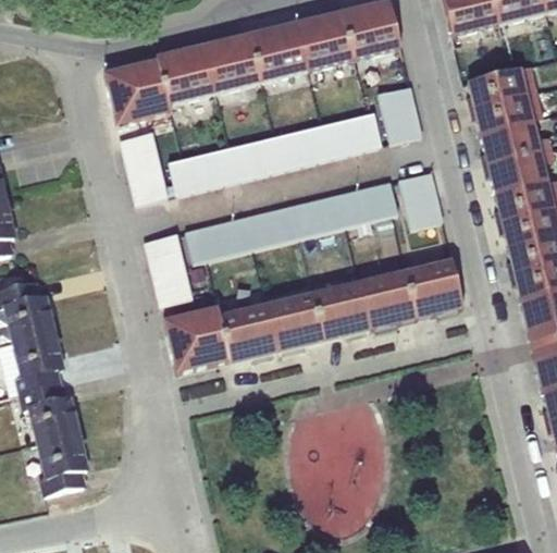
[(354,61),(400,48),(388,0),(342,12),(354,61)]
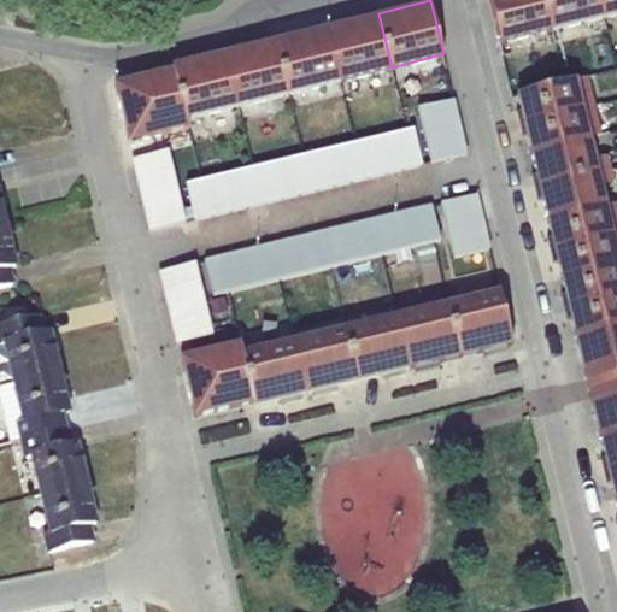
[(489,0),(500,40),(553,28),(545,0),(489,0)]
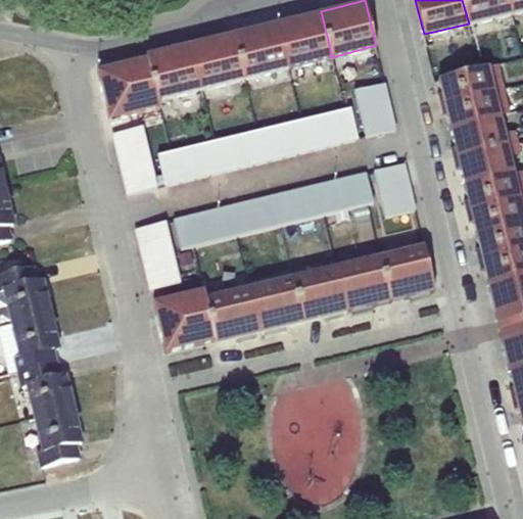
[(462,0),(469,24),(511,13),(508,0),(462,0)]
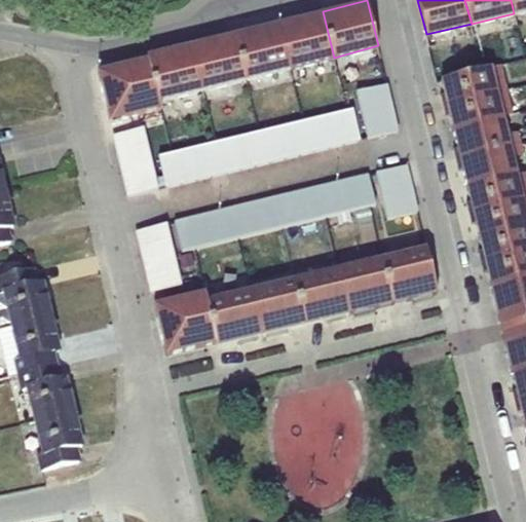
[(525,10),(525,0),(511,0),(514,13),(525,10)]
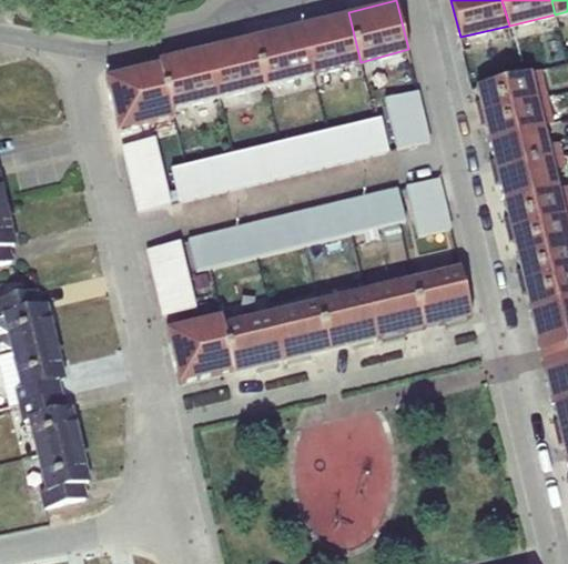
[(348,12),(301,23),(313,73),(361,62),(348,12)]
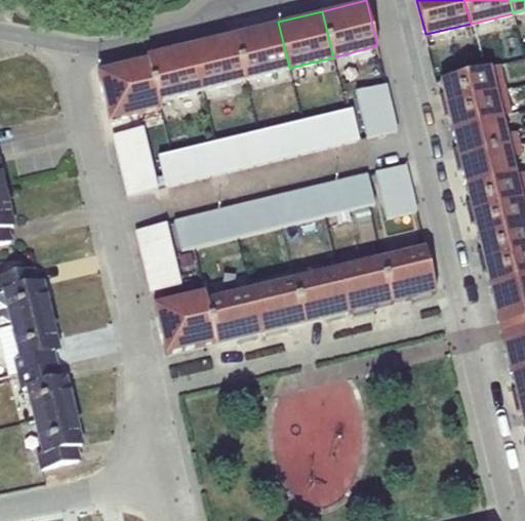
[(278,22),(234,32),(246,78),(289,68),(278,22)]
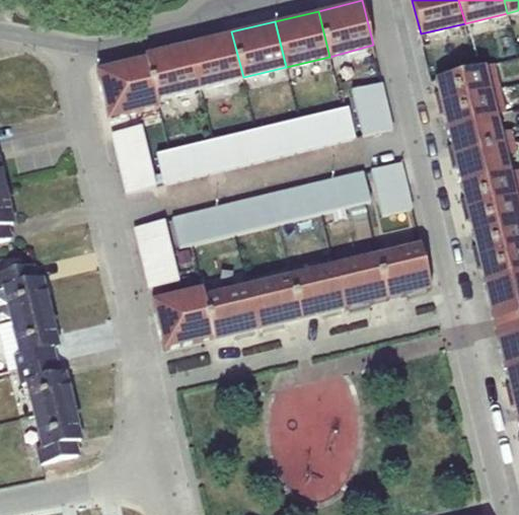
[(231,31),(189,42),(201,87),(243,77),(231,31)]
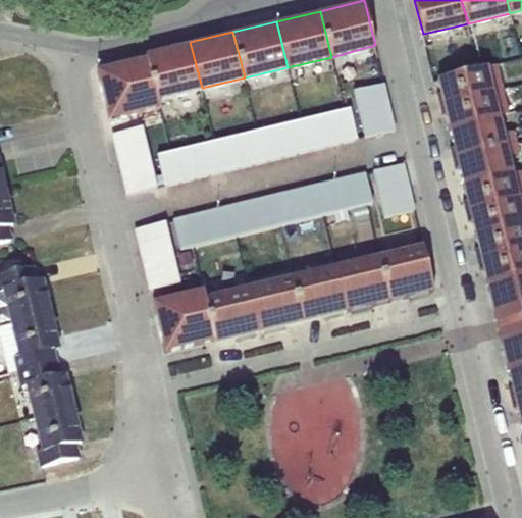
[(158,99),(202,88),(190,42),(145,53),(146,56),(158,99)]
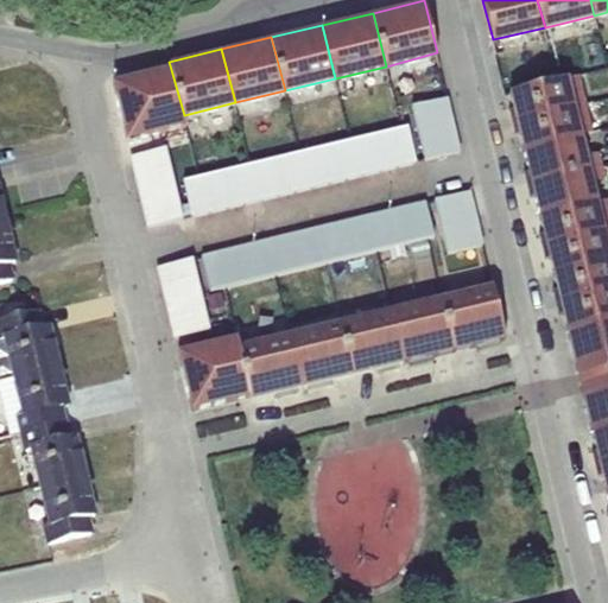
[(113,80),(127,138),(187,124),(184,115),(170,65),(113,80)]
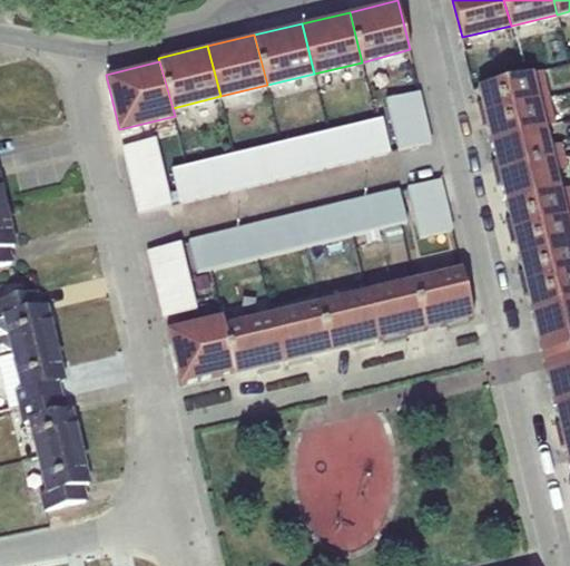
[(483,110),(549,95),(542,67),(478,84),(483,110)]
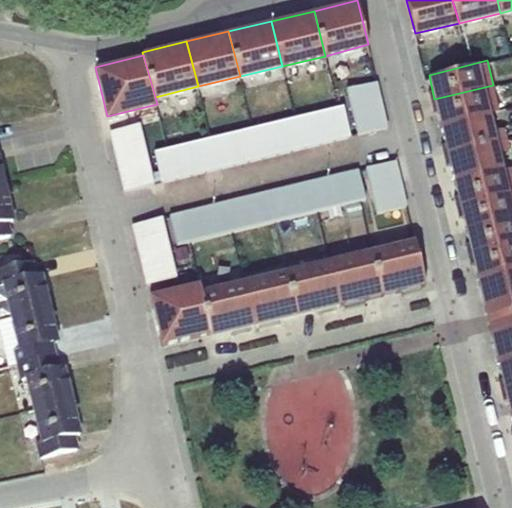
[(346,87),(357,131),(387,124),(380,96),(376,79),(346,87)]
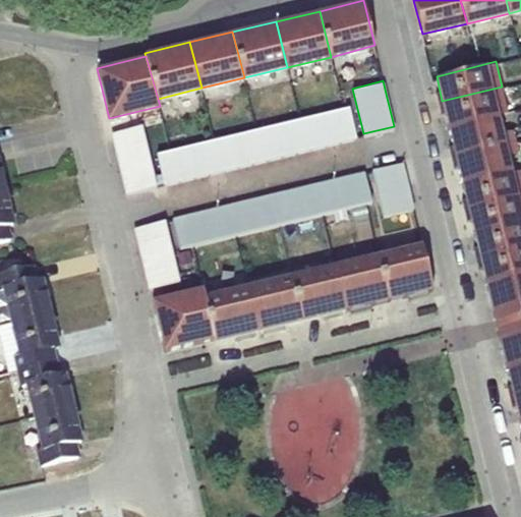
[(448,125),(499,113),(508,111),(502,87),(442,101),(448,125)]
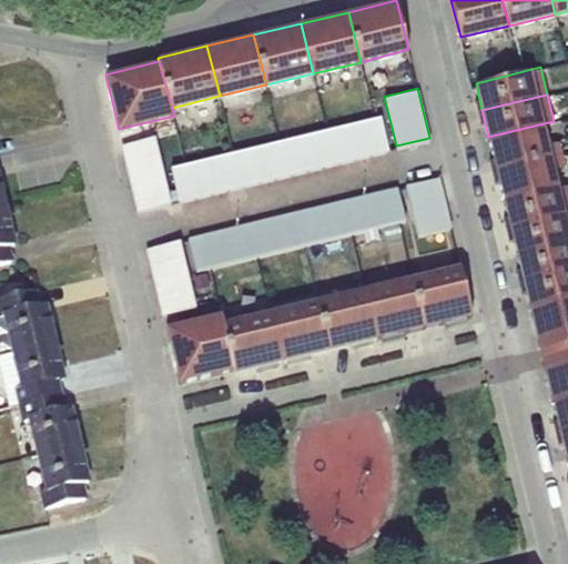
[(382,114),(171,165),(179,201),(389,150),(382,114)]
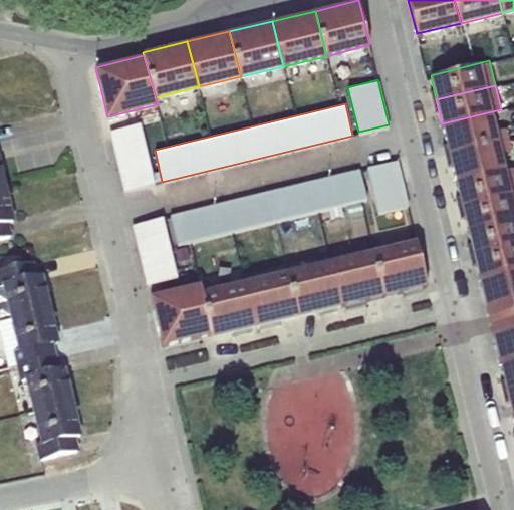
[(506,126),(496,130),(492,111),(442,123),(449,153),(508,138),(506,126)]
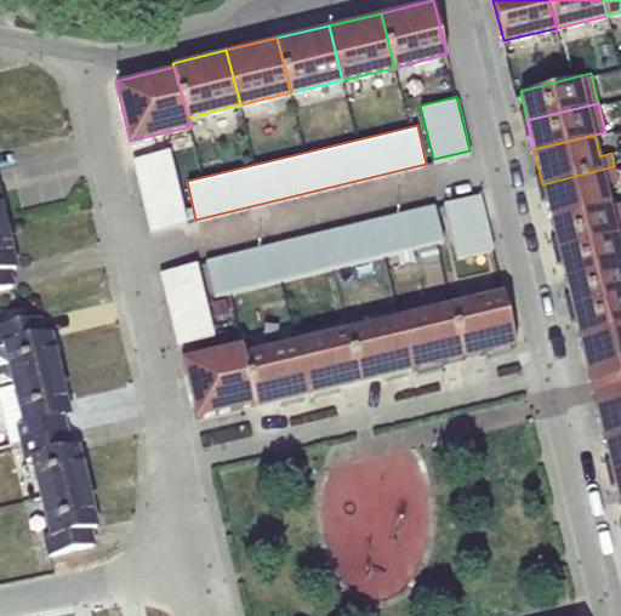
[(170,148),(134,157),(151,228),(187,218),(170,148)]
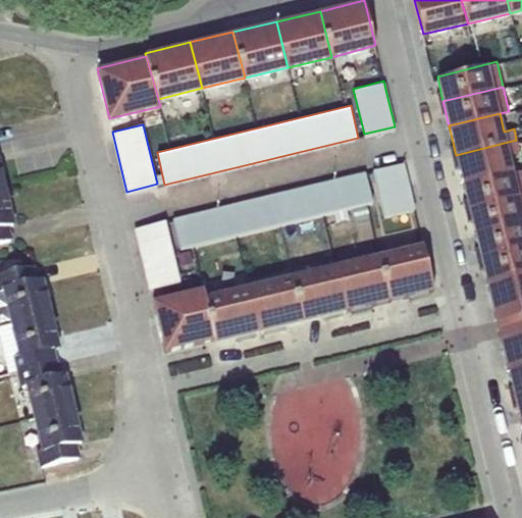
[(519,151),(516,140),(456,155),(463,185),(513,170),(510,154),(519,151)]
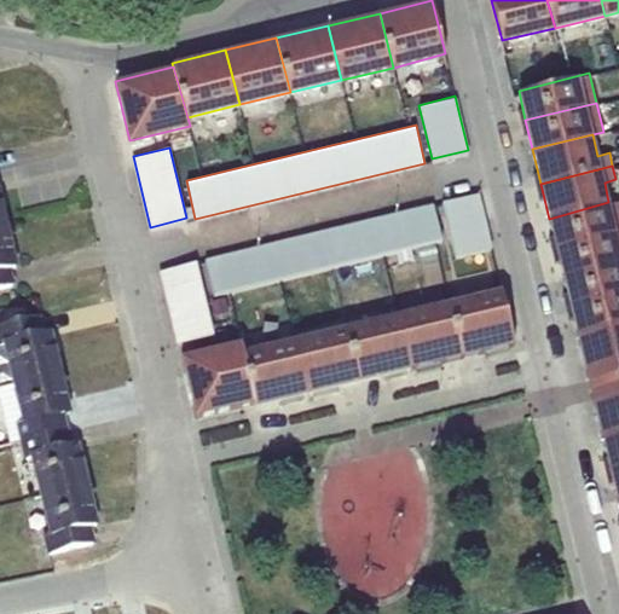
[(455,254),(491,247),(478,191),(441,201),(455,254)]
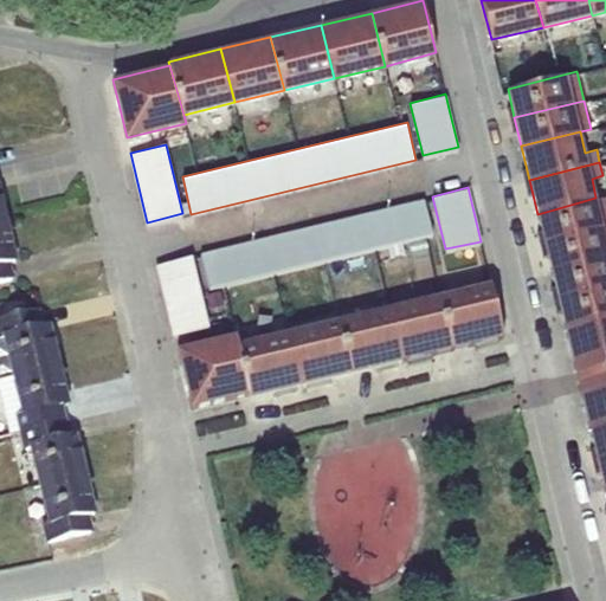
[(605,194),(595,198),(537,214),(545,241),(605,225),(605,194)]
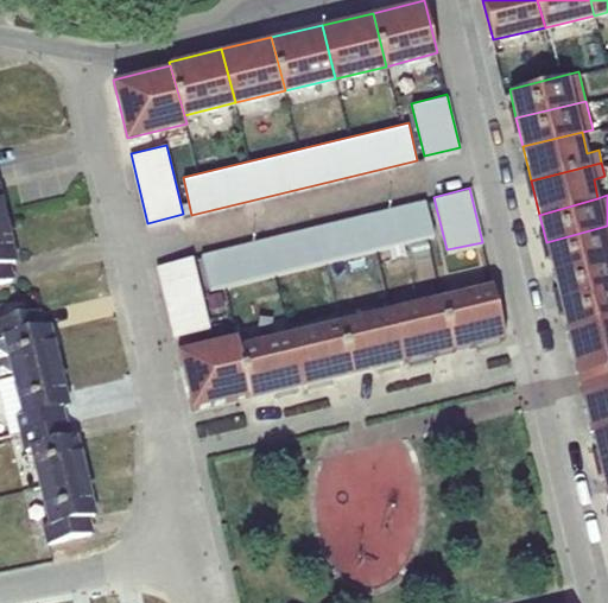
[(210,289),(435,234),(425,198),(201,253),(210,289)]
